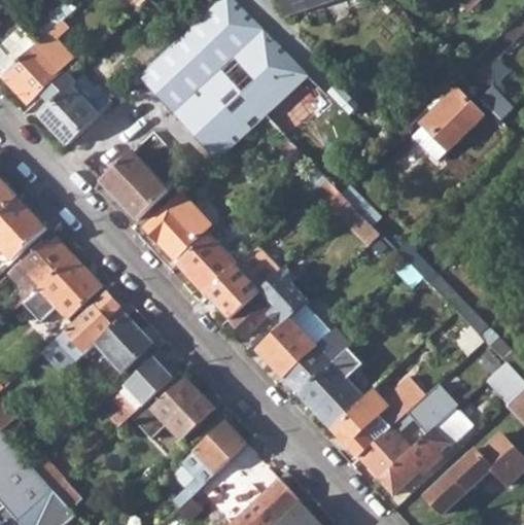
[(34,29),(42,38),(58,24),(62,21),(74,8),(66,0),(64,0),(34,29)]
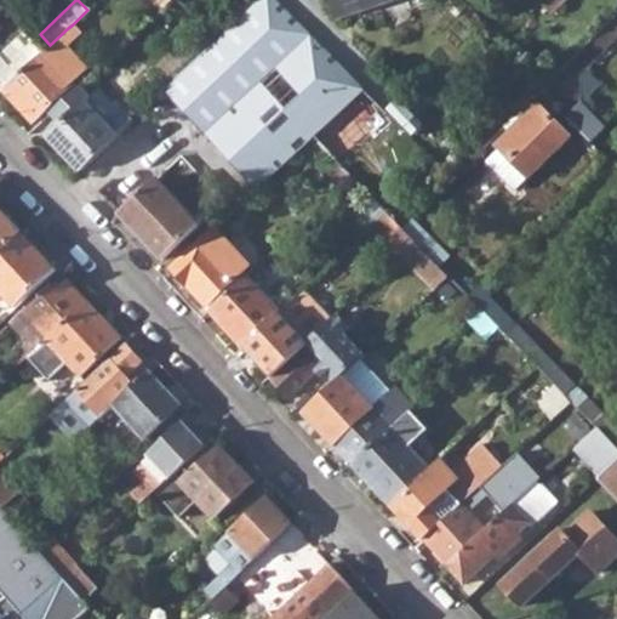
[(244,189),(249,196),(312,136),(363,89),(276,0),(255,0),(163,89),(250,183),(244,189)]
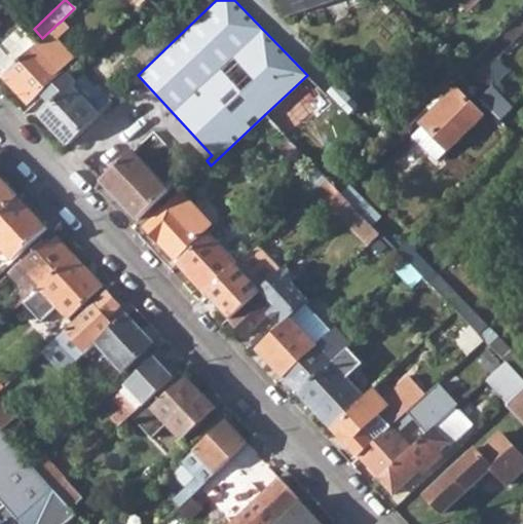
[(283,0),(287,12),(324,0),(283,0)]
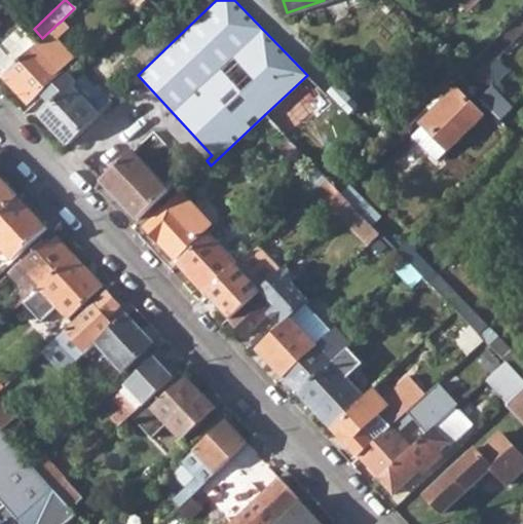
[(460,0),(459,1),(467,8),(475,0),(460,0)]
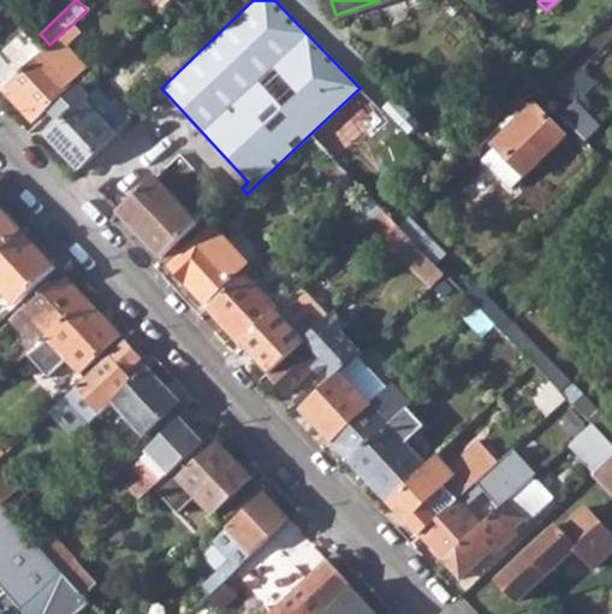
[(3,88),(30,119),(70,83),(84,69),(64,46),(79,31),(72,24),(67,28),(49,45),(43,51),(3,88)]
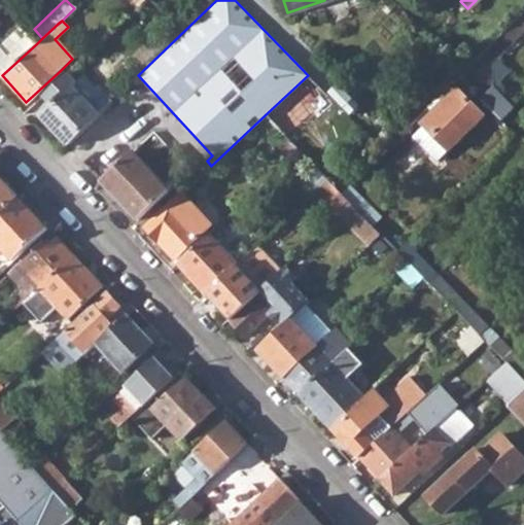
[(0,73),(2,75),(37,43),(21,26),(0,44),(0,73)]
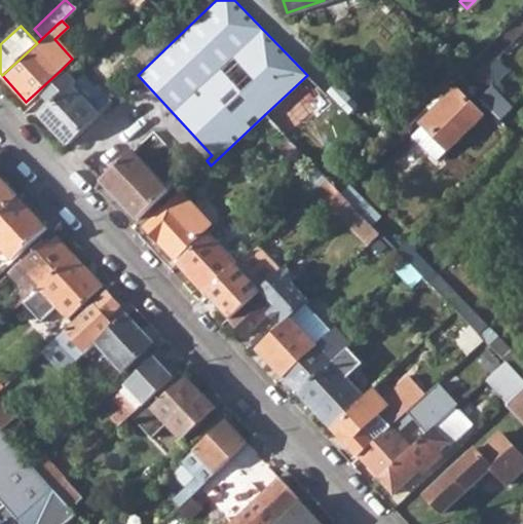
[(66,144),(97,114),(69,84),(73,80),(66,72),(41,96),(48,104),(38,113),(66,144)]
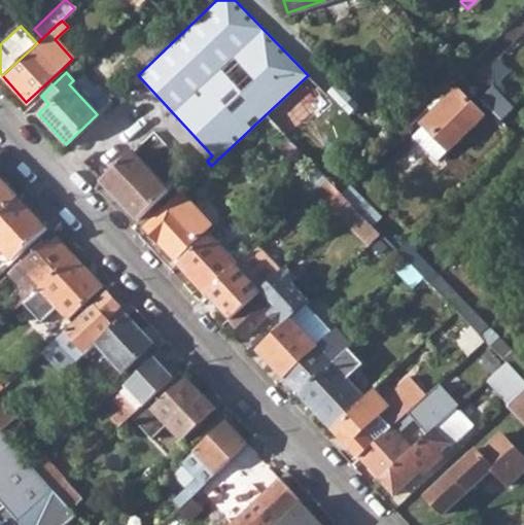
[(80,74),(73,80),(69,84),(97,114),(110,102),(95,85),(92,88),(80,74)]
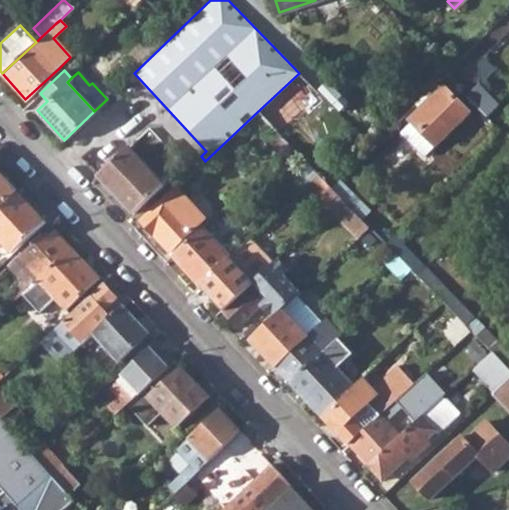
[(468,95),(486,115),(499,103),(481,83),(468,95)]
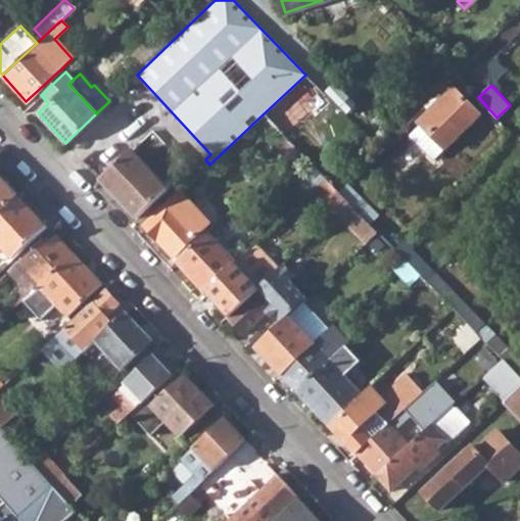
[(418,120),(444,148),(478,114),(452,86),(418,120)]
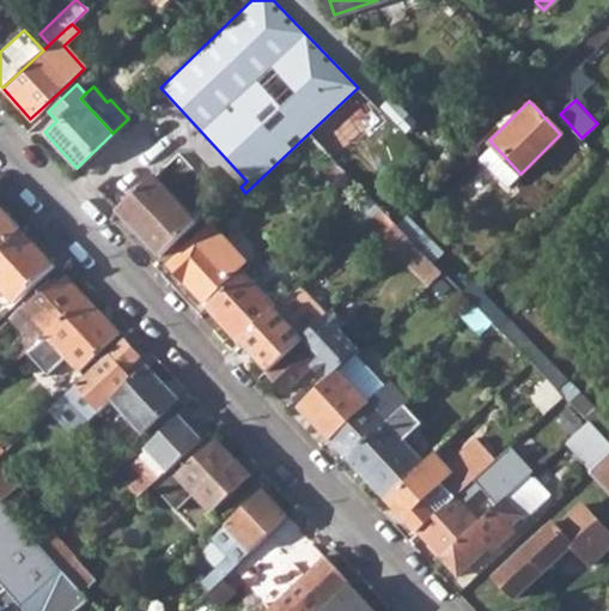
[(323,171),(336,186),(348,175),(334,162),(323,171)]
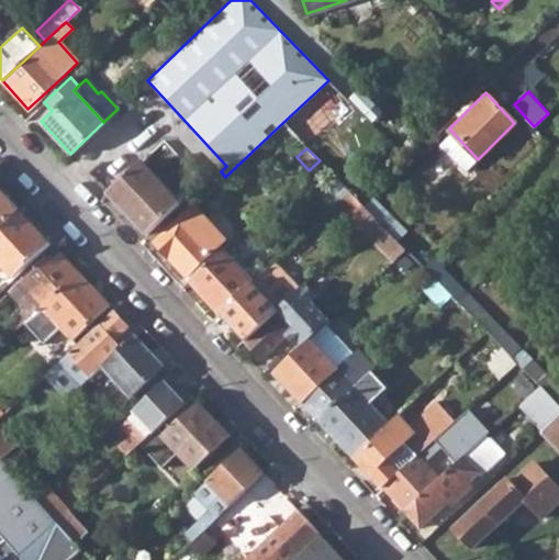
[(107,193),(146,235),(180,203),(141,161),(107,193)]
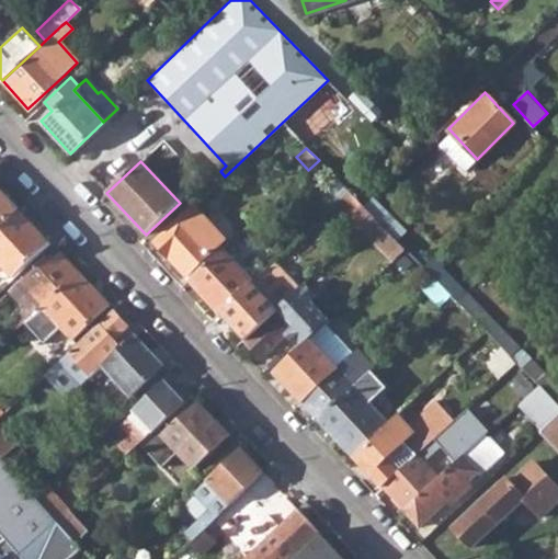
[(0,225),(16,210),(0,191),(0,225)]
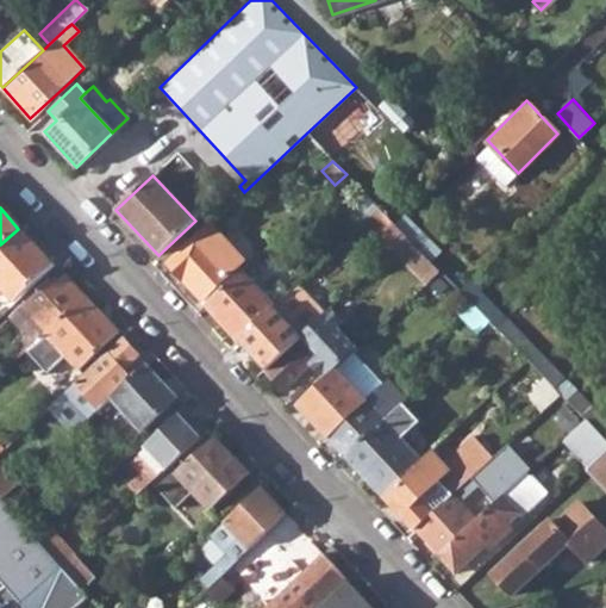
[(407,236),(400,228),(395,224),(380,209),(360,227),(388,255),(394,249),(407,236)]
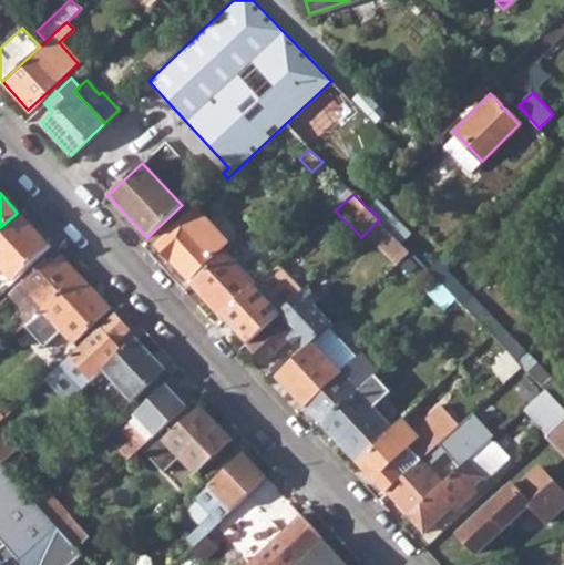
[(379,219),(383,224),(393,214),(378,198),(368,208),(372,212),(379,219)]
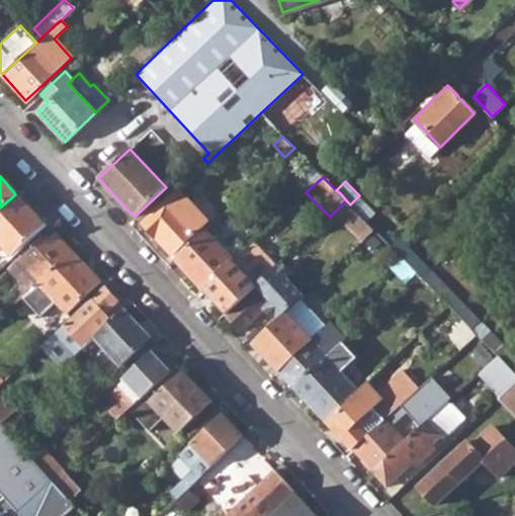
[(207,222),(179,190),(142,224),(156,239),(160,235),(175,252),(207,222)]
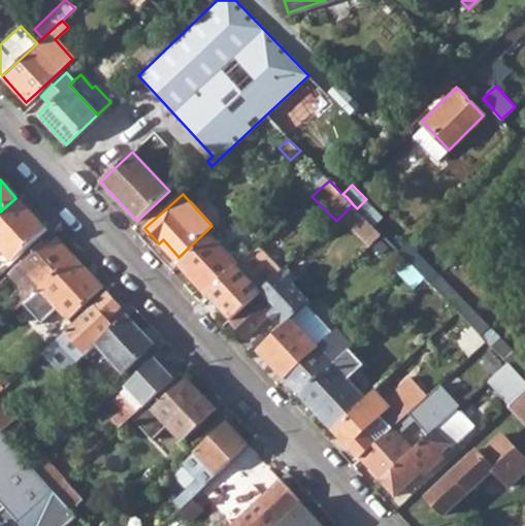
[(0,249),(11,262),(46,230),(15,198),(0,211),(0,249)]
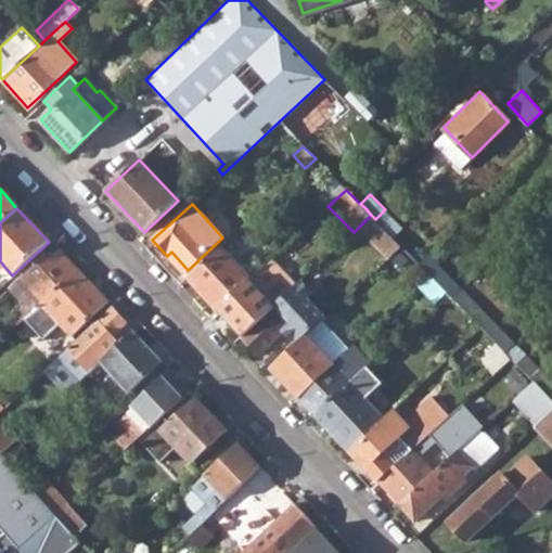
[(375,219),(393,238),(398,232),(392,226),(396,221),(385,209),(375,219)]
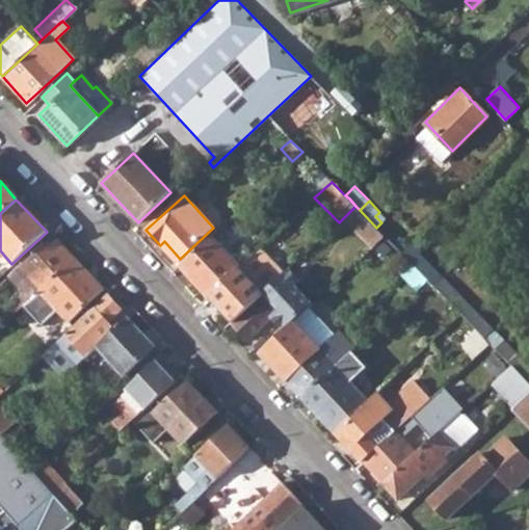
[(344,217),(373,247),(386,236),(376,228),(360,210),(355,206),(344,217)]
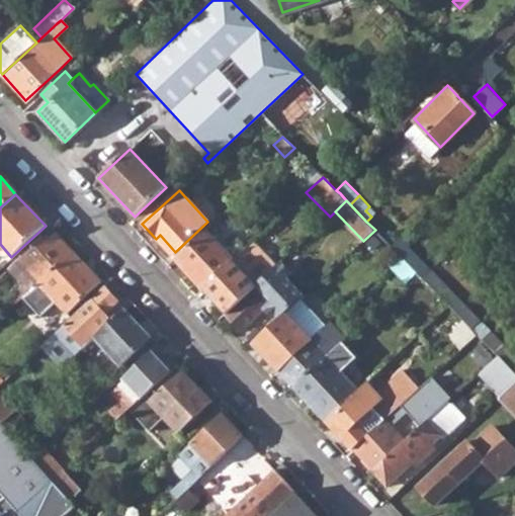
[(375,212),(369,206),(365,210),(371,217),(375,212)]
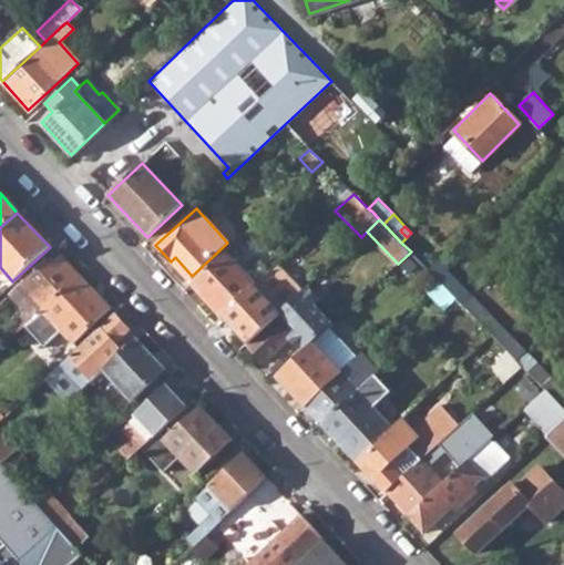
[(223,317),(259,281),(250,270),(245,275),(225,253),(192,283),(223,317)]
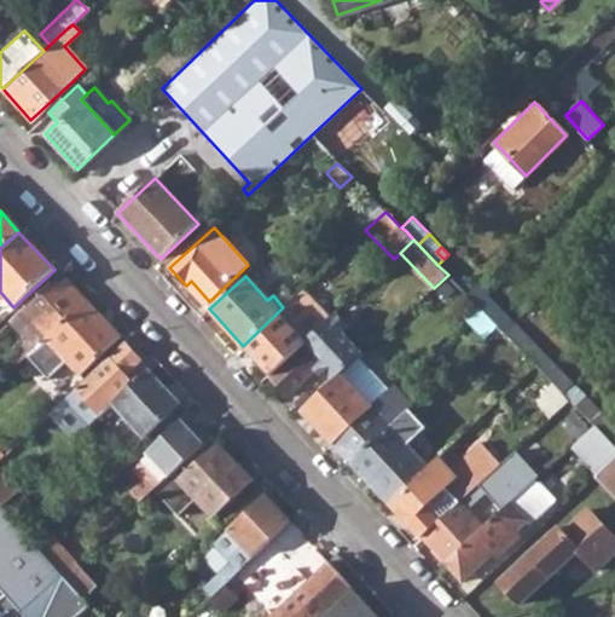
[(10,359),(13,364),(19,363),(25,358),(85,301),(65,282),(56,292),(50,286),(11,321),(28,338),(13,351),(10,359)]
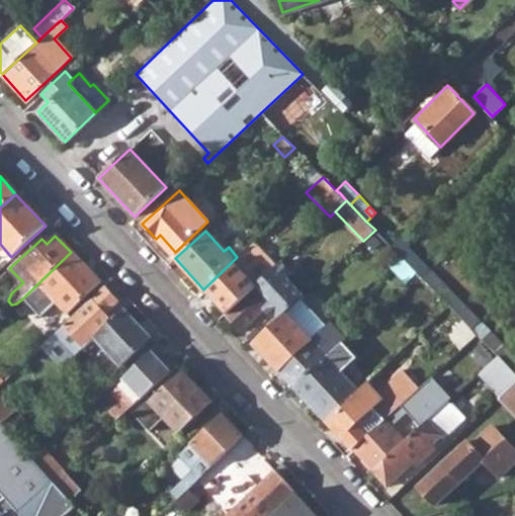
[(392,246),(422,277),(430,269),(400,237),(392,246)]
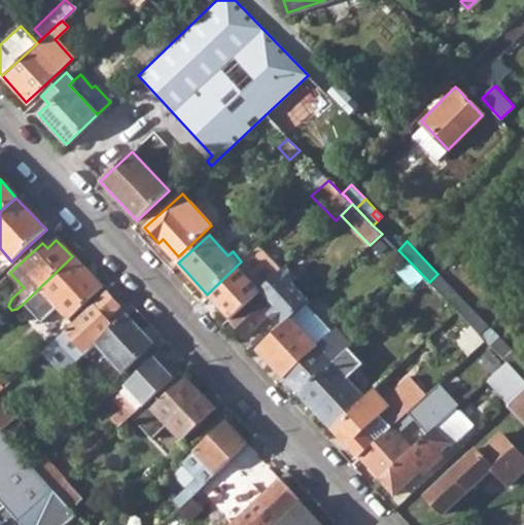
[(207,294),(231,319),(260,290),(281,271),(257,247),(241,261),(207,294)]
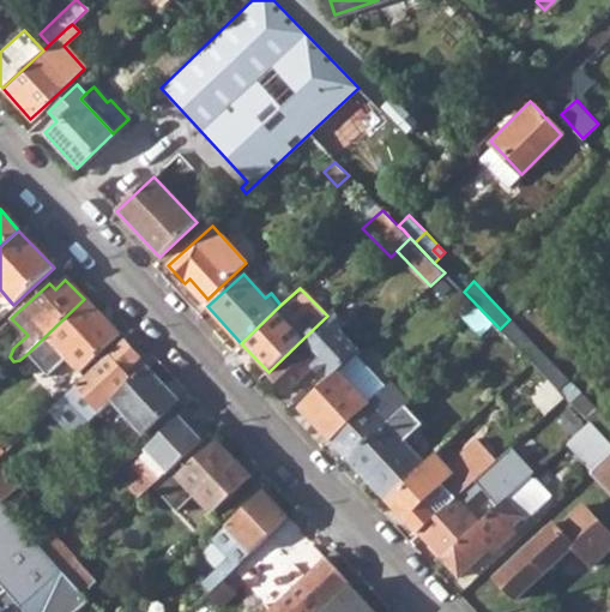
[(78,373),(119,335),(84,299),(25,355),(46,376),(65,358),(78,373)]
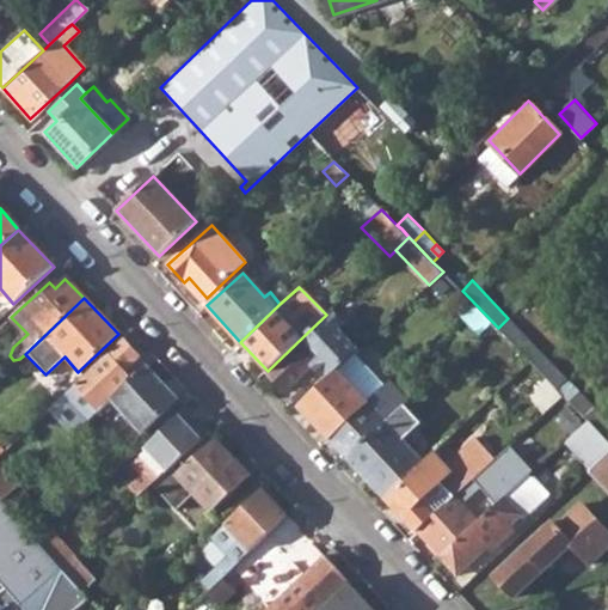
[(311,366),(325,382),(337,371),(351,358),(358,351),(341,329),(347,323),(333,309),(326,315),(302,337),(268,371),(284,389),(311,366)]
